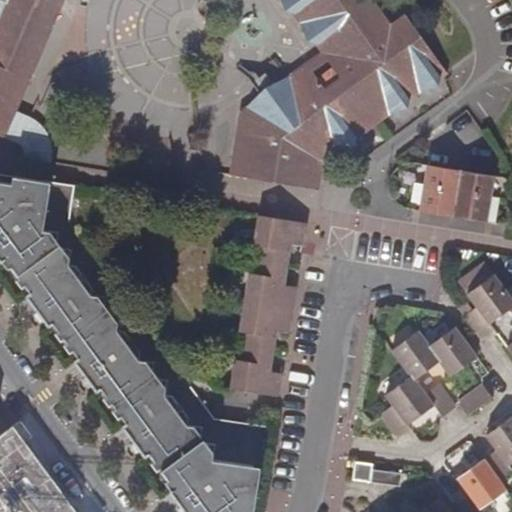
[(64,0),(8,0),(0,19),(0,64),(30,78),(64,0)]
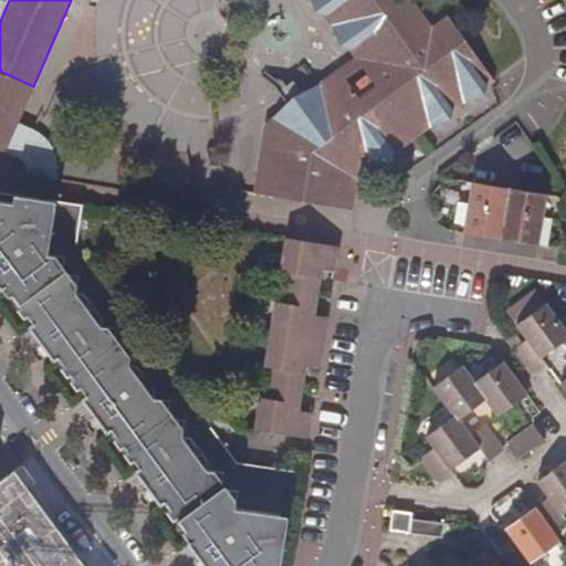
[(348,50),(356,60),(363,70),(368,77),(377,90),(359,103),(352,90),(346,82),(338,72),(320,84),(294,96),(282,111),(273,118),(264,125),(257,181),(283,186),(281,197),(354,209),(356,199),(359,180),(370,171),(391,164),(395,154),(428,130),(450,122),(454,112),(465,103),(484,96),(489,87),(492,84),(494,82),(448,14),(432,25),(413,0),(311,0),(315,12),(317,12),(323,17),(328,21),(333,28),(336,35),(341,48),(348,50)]
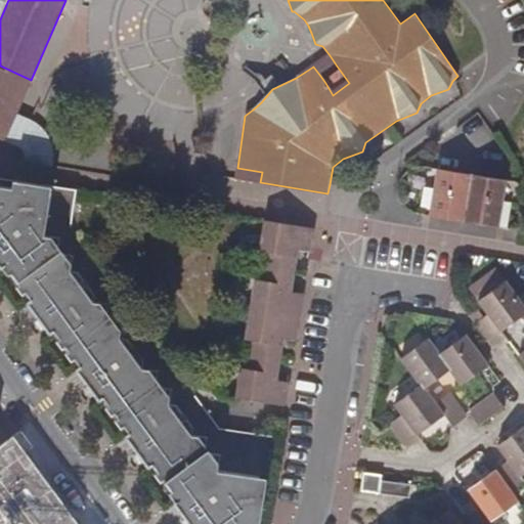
[(330,55),(313,67),(320,76),(336,64),(330,55)]
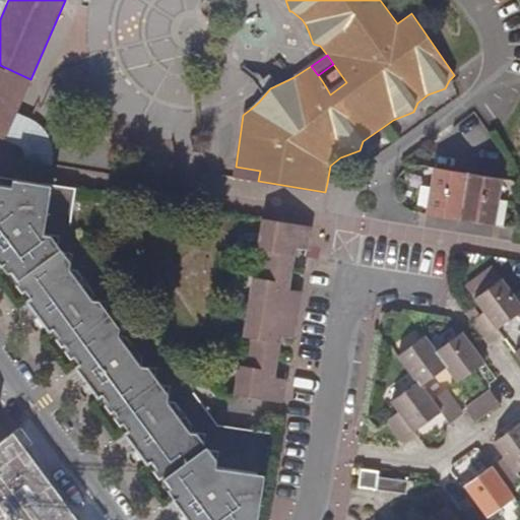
[(16,114),(30,79),(0,65),(0,136),(5,139),(16,114)]
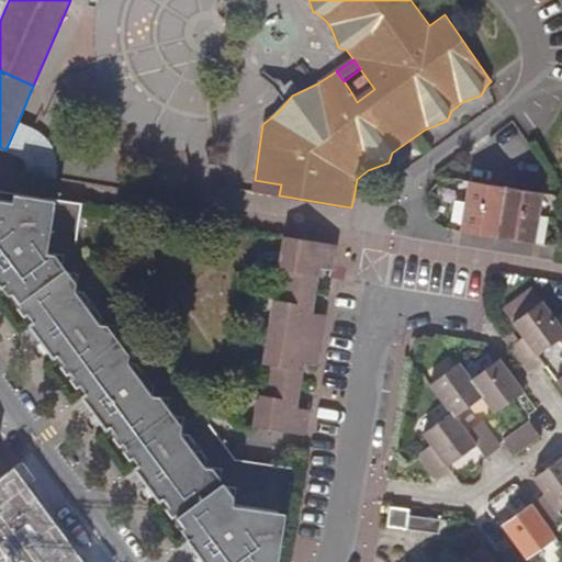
[(366,77),(349,89),(357,102),(374,89),(366,77)]
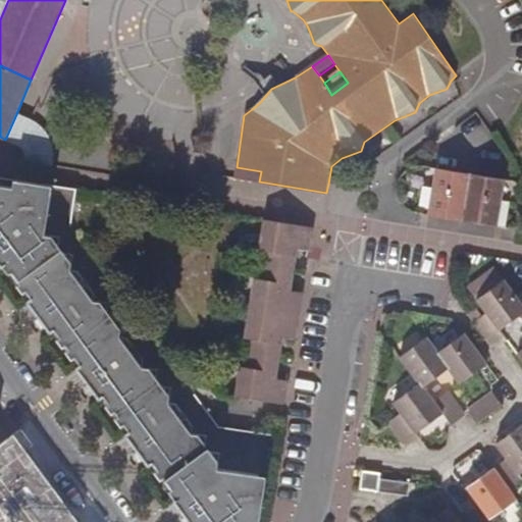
[(34,121),(16,114),(5,140),(18,145),(21,148),(23,151),(24,155),(24,159),(52,163),(53,161),(53,154),(52,146),(51,142),(49,139),(47,134),(44,129),(40,125),(34,121)]
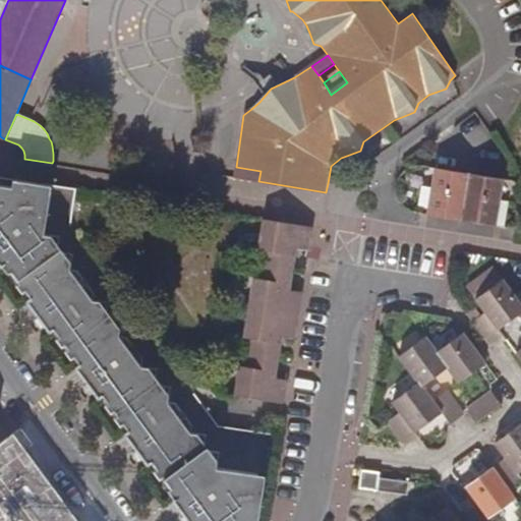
[(235,178),(258,181),(261,171),(236,167),(235,178)]
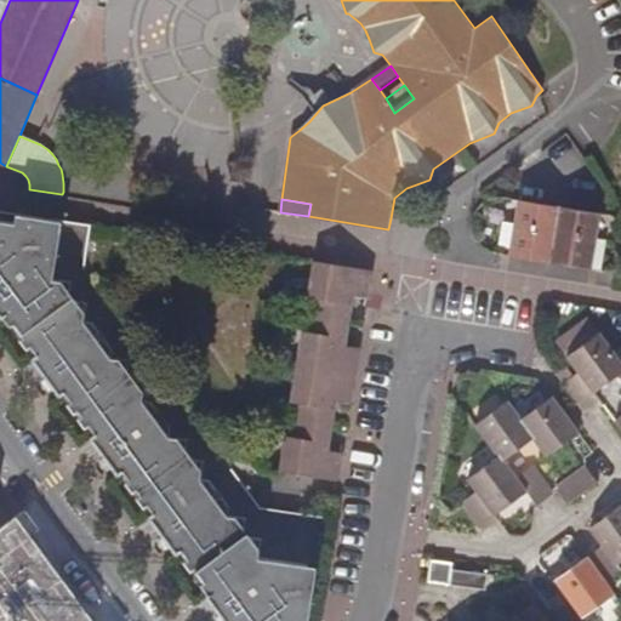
[(508,256),(551,263),(592,271),(596,248),(597,233),(600,214),(558,206),(517,199),(508,256)]
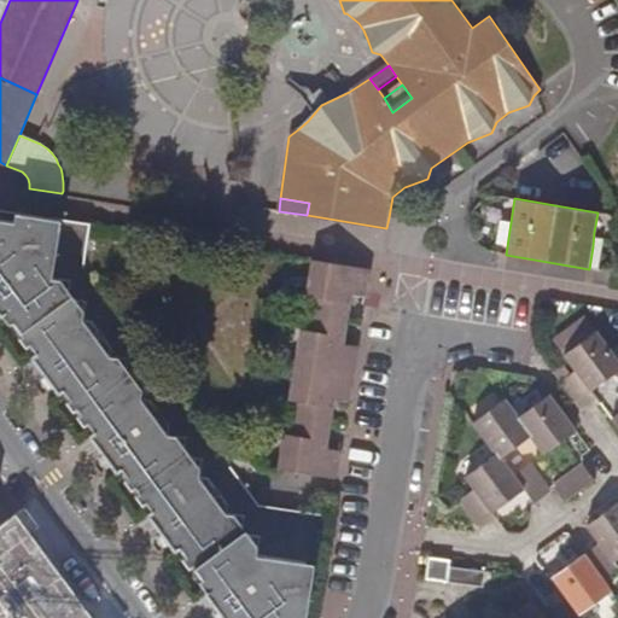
[(0,217),(0,314),(9,326),(11,324),(35,355),(31,357),(59,395),(63,392),(93,432),(89,436),(117,472),(121,470),(152,512),(149,514),(176,552),(180,549),(203,581),(199,583),(225,617),(307,617),(320,517),(260,506),(232,468),(200,467),(181,441),(187,437),(168,433),(141,397),(146,379),(139,384),(123,362),(129,359),(110,356),(83,320),(85,310),(60,279),(52,278),(59,220),(15,213),(13,220),(0,217)]
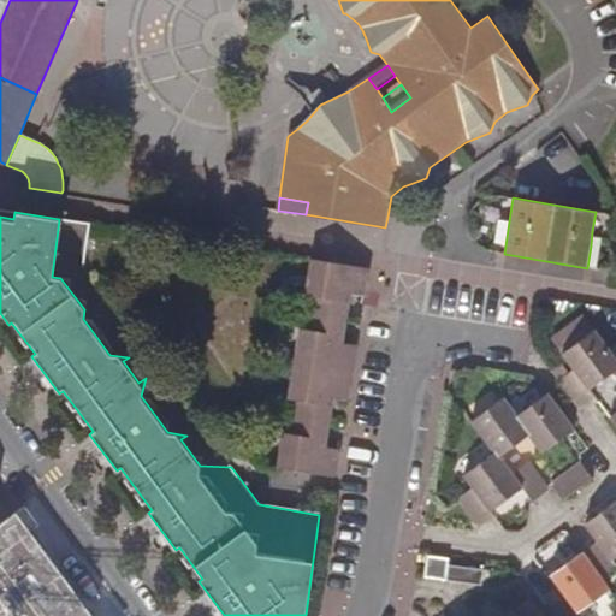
[(600,234),(592,231),(591,246),(598,247),(600,234)]
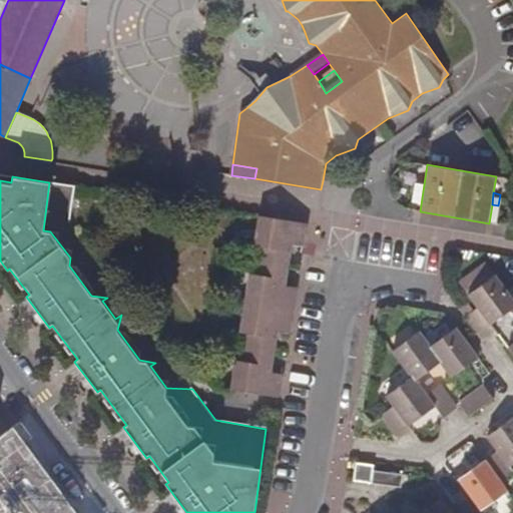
[(307,223),(260,216),(254,245),(261,247),(259,258),(257,275),(249,274),(245,303),(241,331),(247,332),(244,347),(242,361),(236,361),(231,390),(278,398),(281,381),(270,379),(271,372),(277,333),(279,326),(290,328),(295,296),(284,294),(285,286),(291,244),(292,238),(305,240),(307,223)]
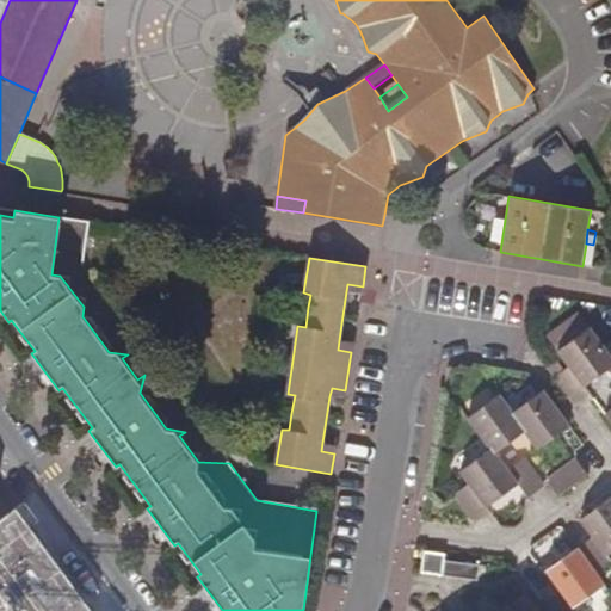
[(362,294),(363,287),(347,284),(346,291),(362,294)]
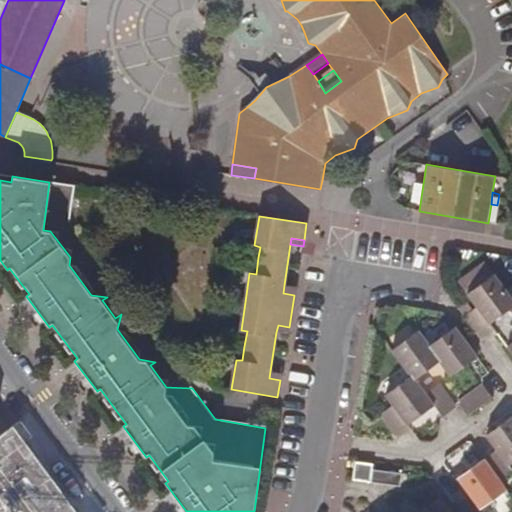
[(511,308),(511,297),(507,291),(494,273),(486,261),(458,282),(466,294),(476,308),(474,310),(466,316),(483,340),(494,330),(490,324),(511,308)]
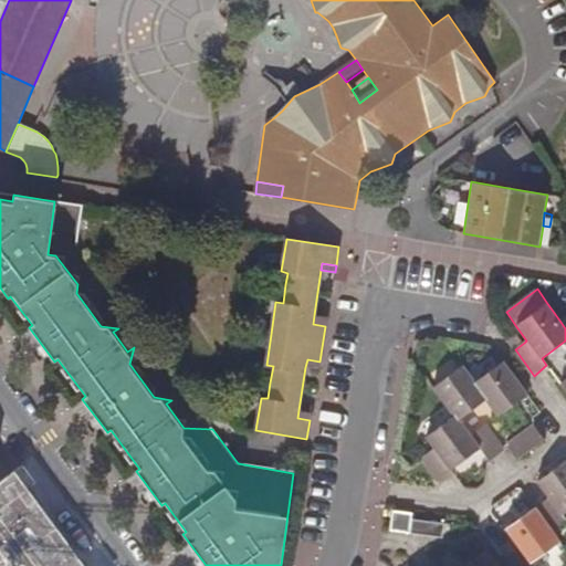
[(327,317),(314,315),(313,324),(325,326),(327,317)]
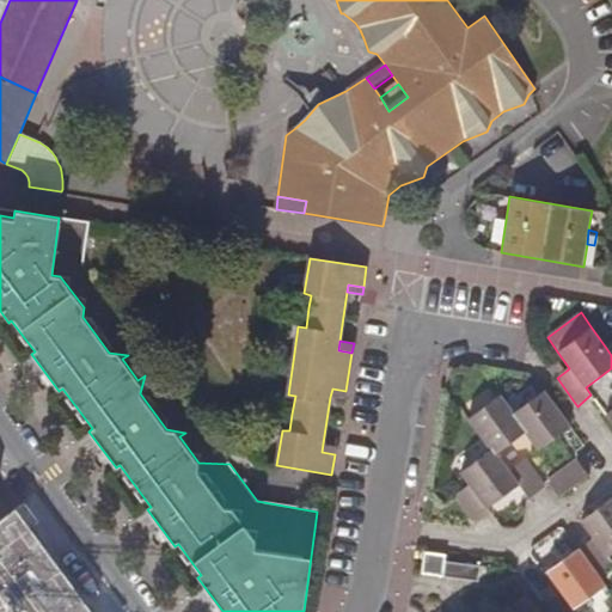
[(549,367),(557,378),(567,371),(558,361),(549,367)]
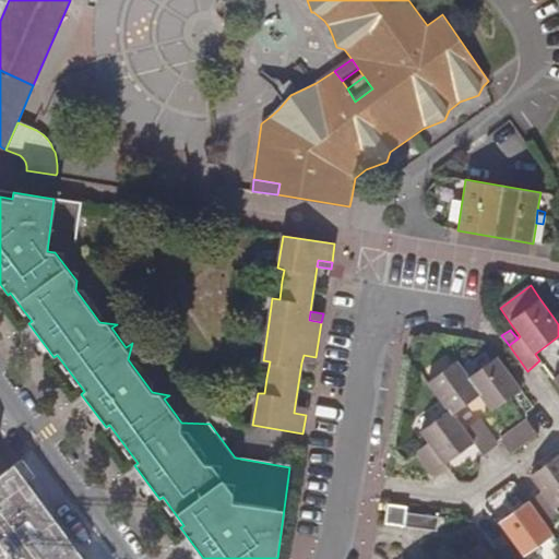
[(314,365),(316,357),(304,355),(301,363),(314,365)]
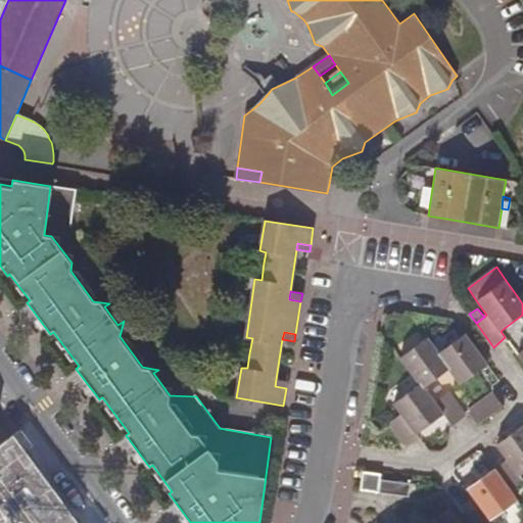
[(489,365),(466,333),(439,352),(450,369),(462,385),(489,365)]
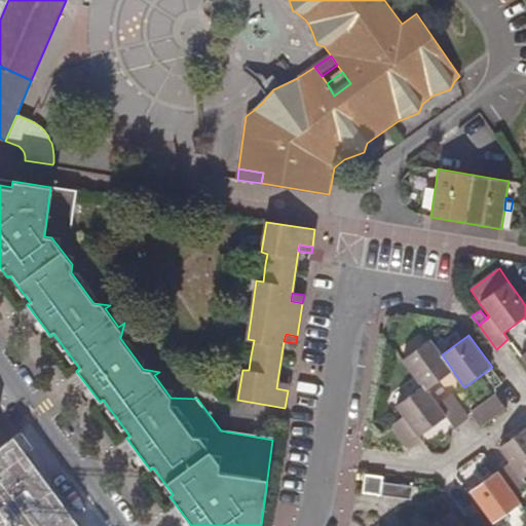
[(404,360),(423,385),(427,390),(453,371),(442,354),(430,339),(404,360)]
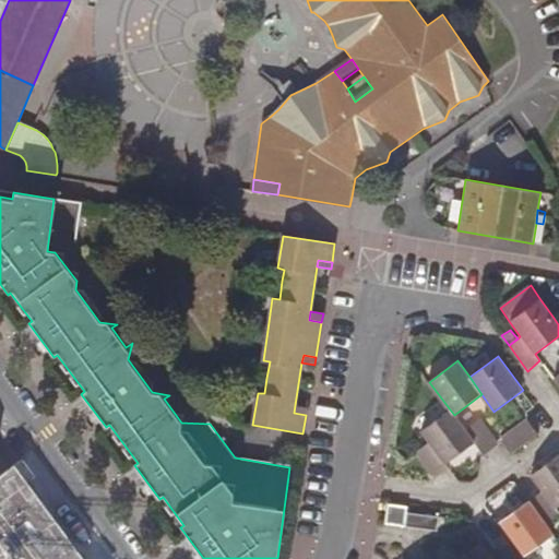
[(307,406),(295,405),(294,413),(306,415),(307,406)]
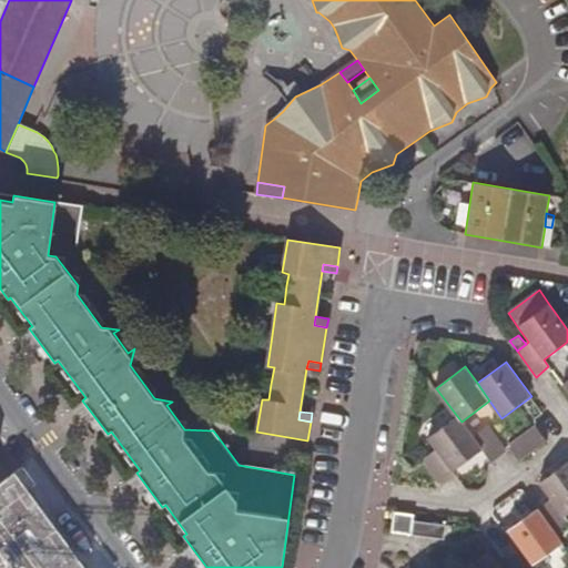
[(440,485),(456,474),(455,472),(483,450),(474,437),(462,422),(457,416),(427,439),(435,450),(423,459),(440,485)]
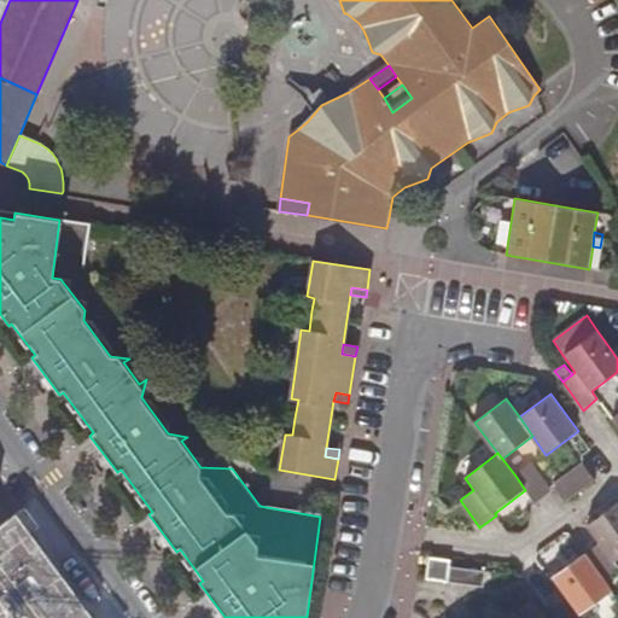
[(525,490),(535,502),(552,490),(532,464),(516,476),(525,490)]
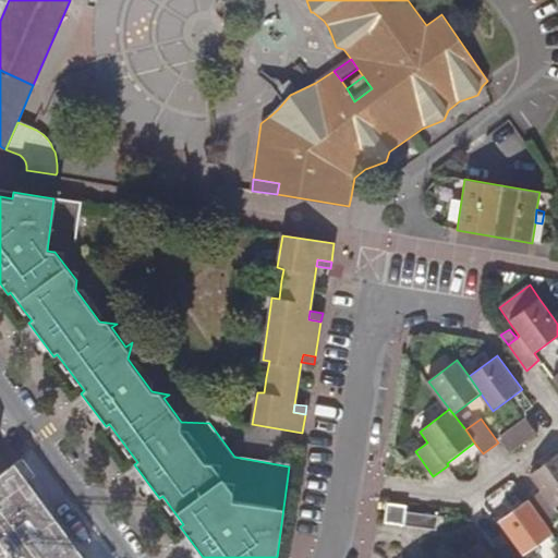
[(501,436),(504,438),(512,450),(536,433),(526,419),(525,420),(508,432),(501,436)]
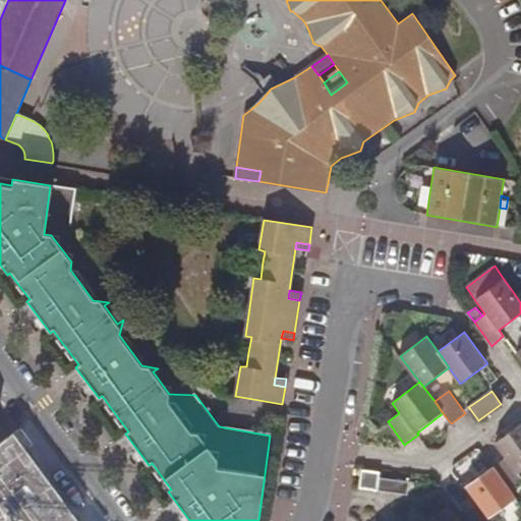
[(0,443),(14,432),(0,413),(0,443)]
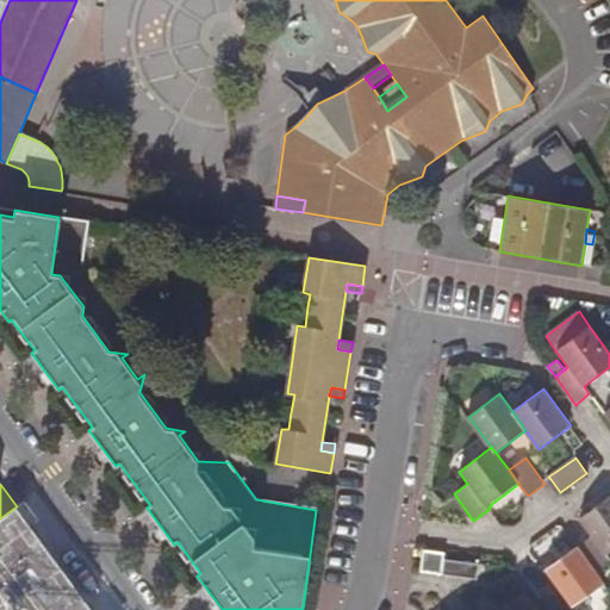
[(609,552),(609,497),(584,517),(596,534),(609,553),(609,552)]
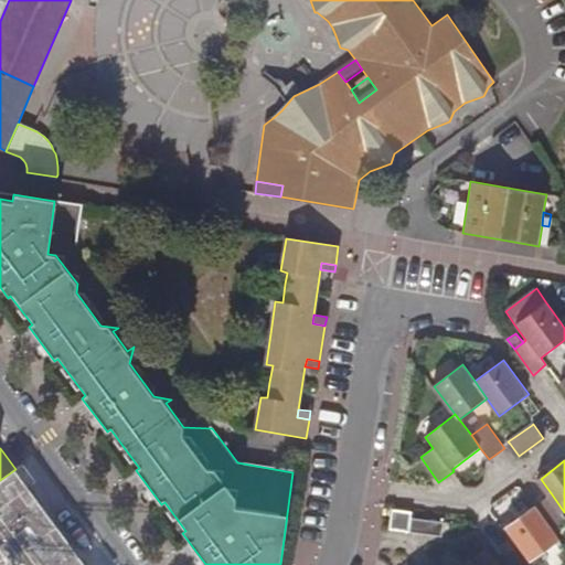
[(562,539),(537,505),(509,526),(522,544),(519,546),(508,553),(508,556),(513,563),(514,564),(533,564),(531,562),(562,539)]
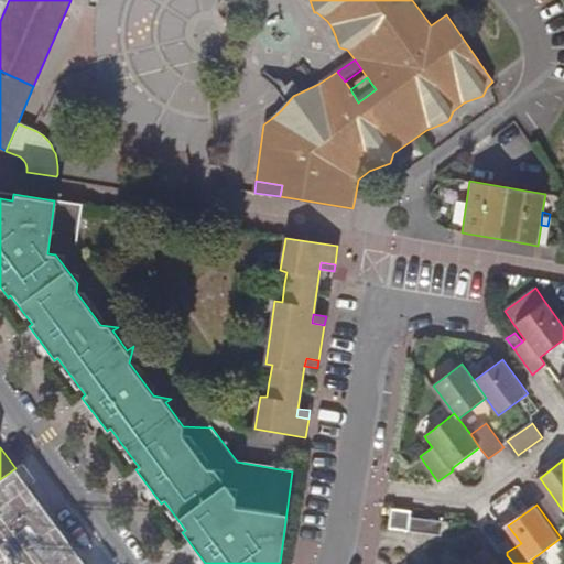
[(412,512),(392,509),(389,528),(409,530),(411,519),(412,512)]
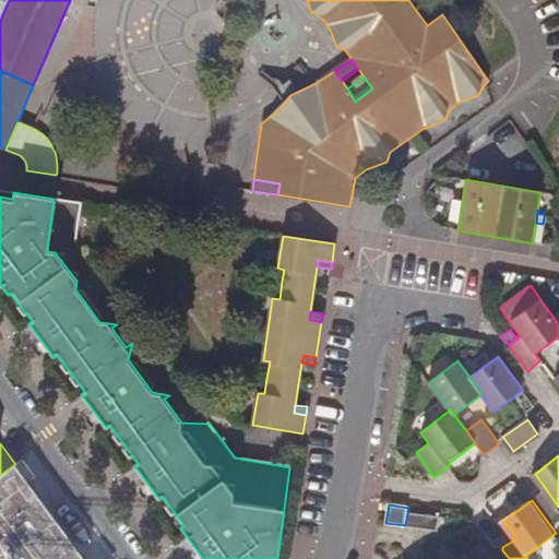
[(439,519),(407,514),(405,525),(438,530),(439,519)]
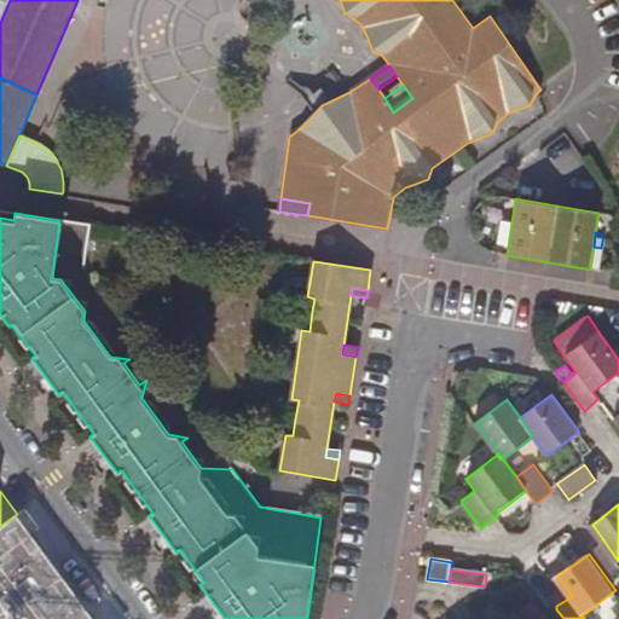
[(557,577),(554,578),(568,599),(572,596),(557,577)]
